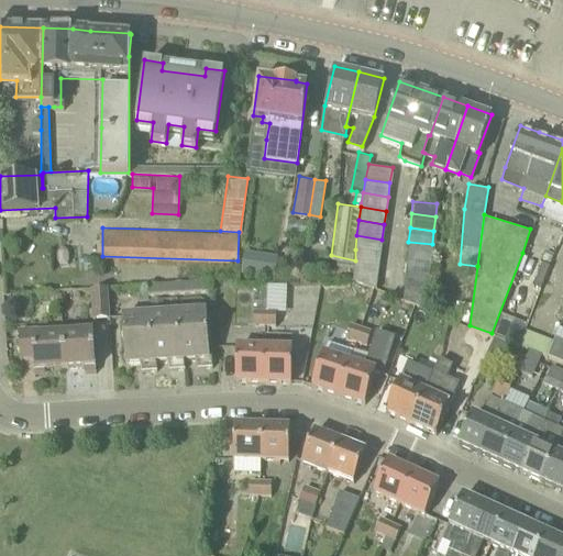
[(355,249),(379,253),(382,240),(356,235),(355,249)]
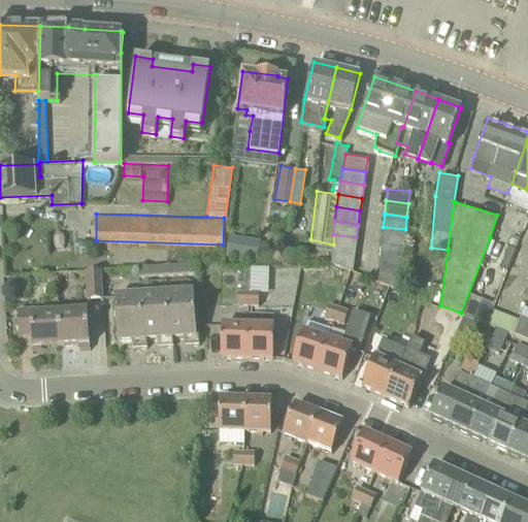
[(382,240),(404,242),(405,229),(383,227),(382,240)]
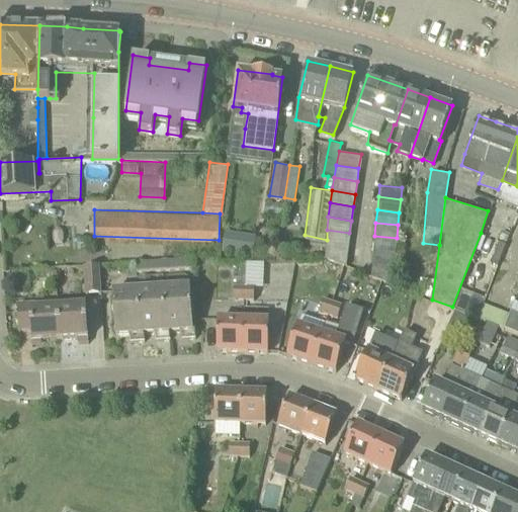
[(233,251),(236,231),(224,229),(221,249),(233,251)]
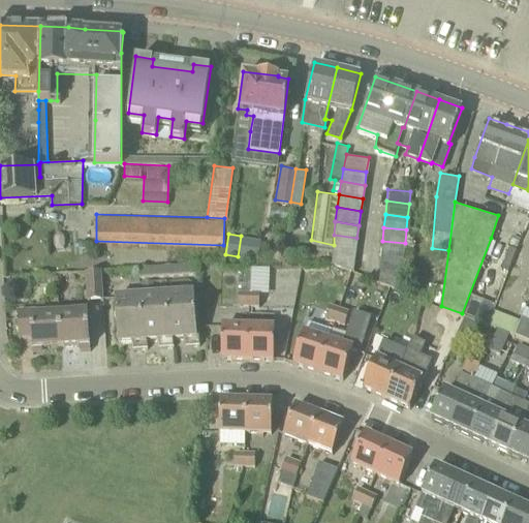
[(334,245),(333,248),(354,252),(356,238),(334,235),(334,245)]
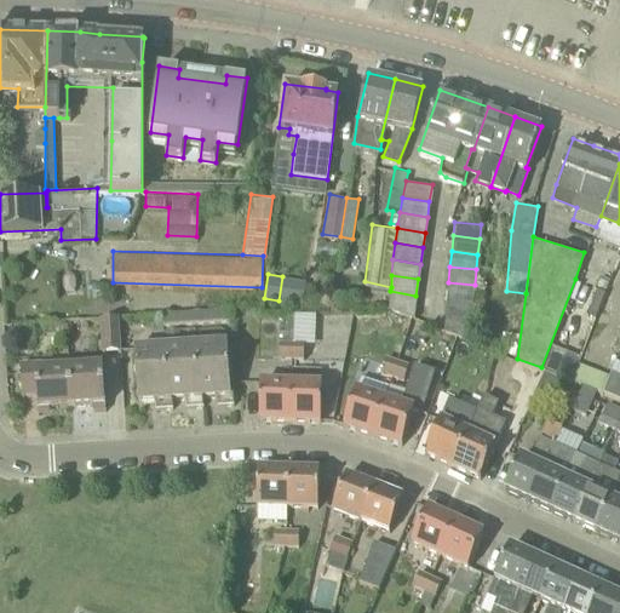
[(472,301),(475,285),(448,282),(447,297),(472,301)]
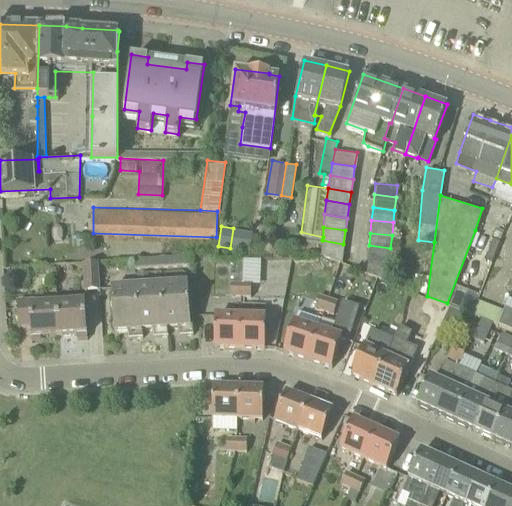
[(340,260),(343,244),(322,240),(322,253),(340,260)]
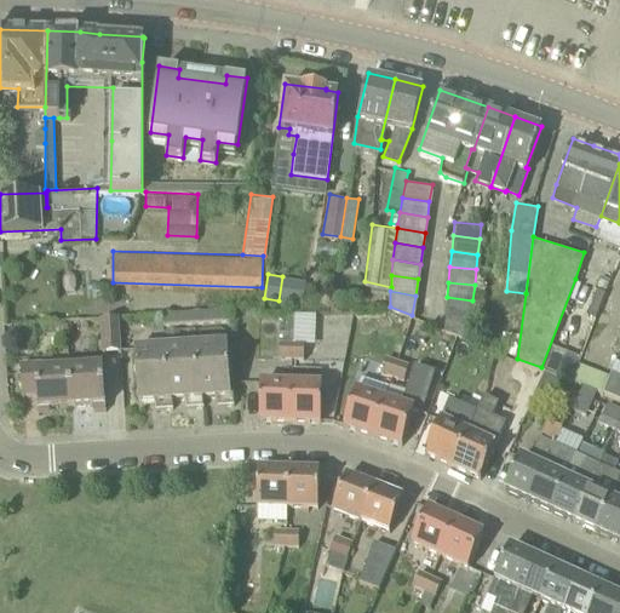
[(447,297),(445,313),(471,315),(472,301),(447,297)]
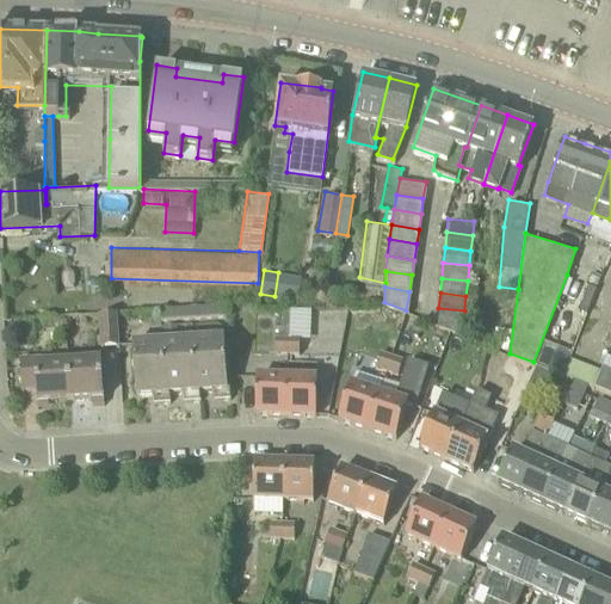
[(229,303),(195,304),(196,315),(229,313),(229,303)]
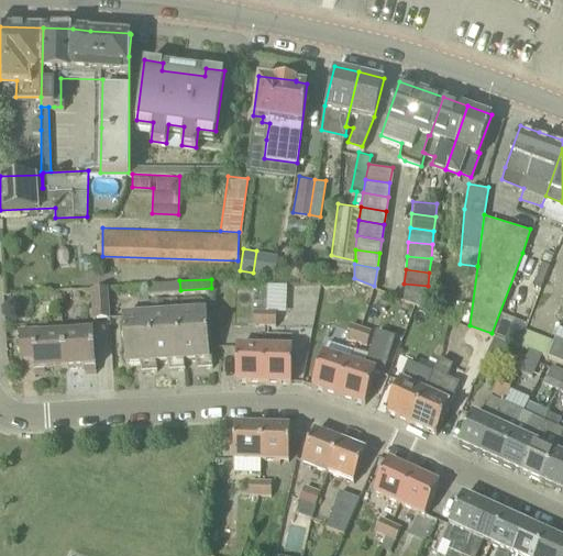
[(148,292),(180,290),(179,280),(147,282),(148,292)]
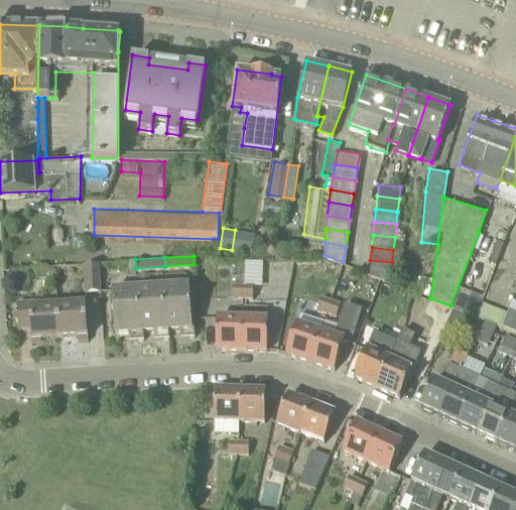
[(232,258),(232,280),(244,280),(244,258),(232,258)]
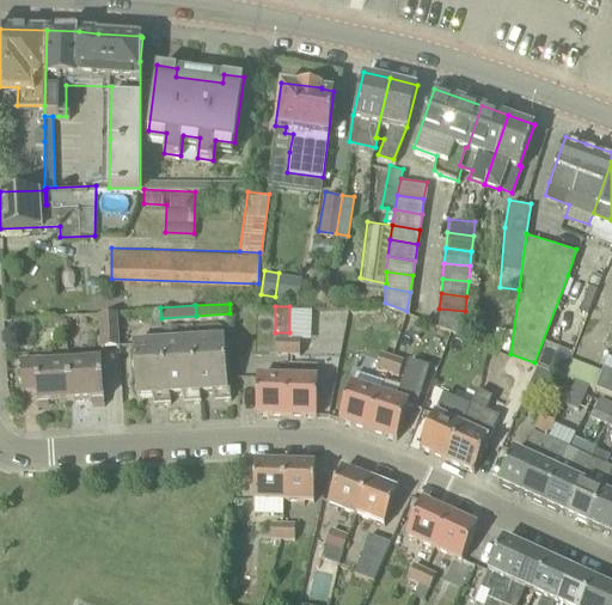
[(312,334),(312,306),(292,306),(291,332),(312,334)]
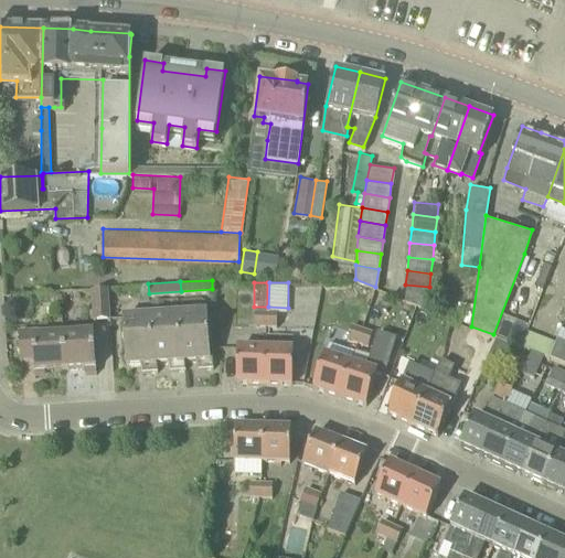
[(427,308),(429,287),(405,285),(404,299),(427,308)]
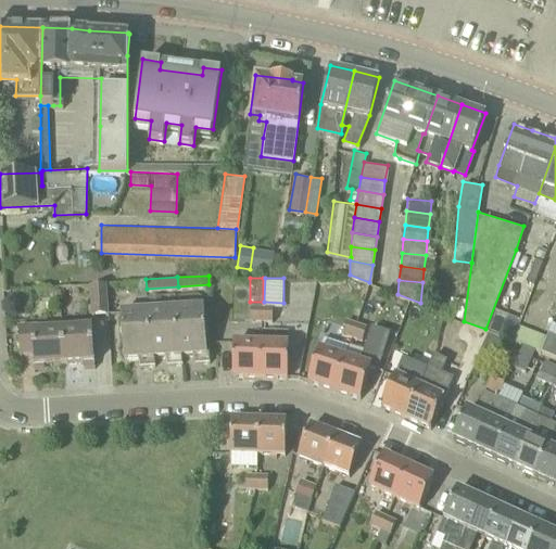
[(109,311),(106,281),(90,282),(91,313),(109,311)]
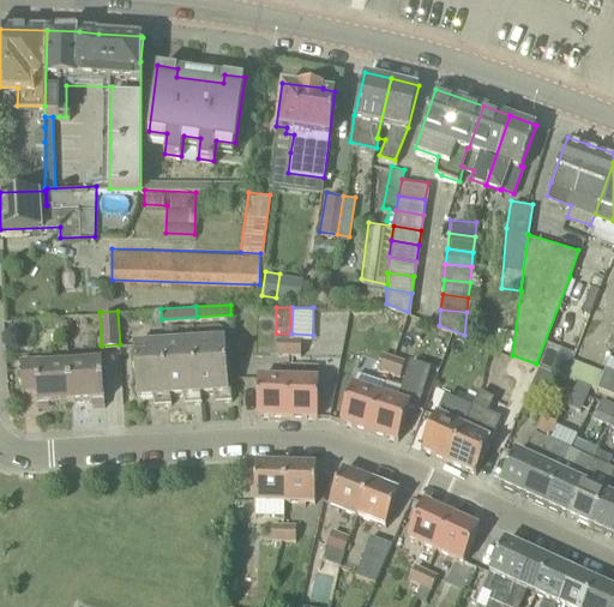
[(66,325),(65,314),(53,316),(54,322),(59,326),(66,325)]
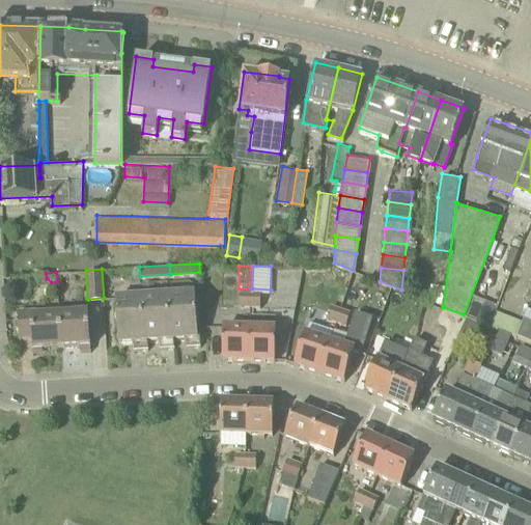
[(197,335),(196,314),(194,291),(171,293),(174,338),(186,337),(186,344),(200,343),(200,335),(197,335)]
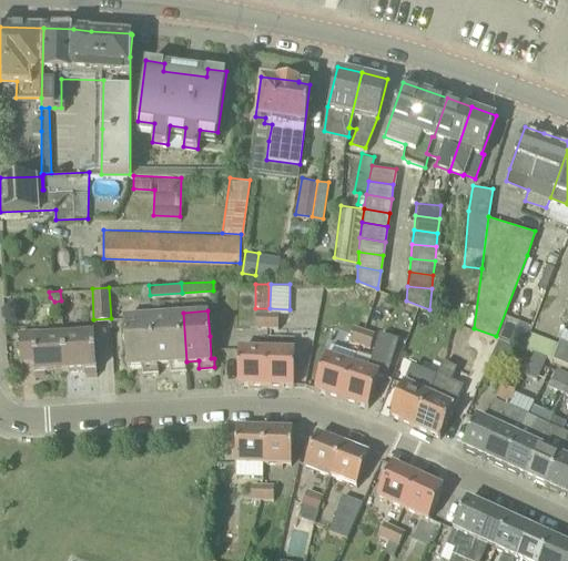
[(255,325),(266,326),(267,312),(255,310),(255,325)]
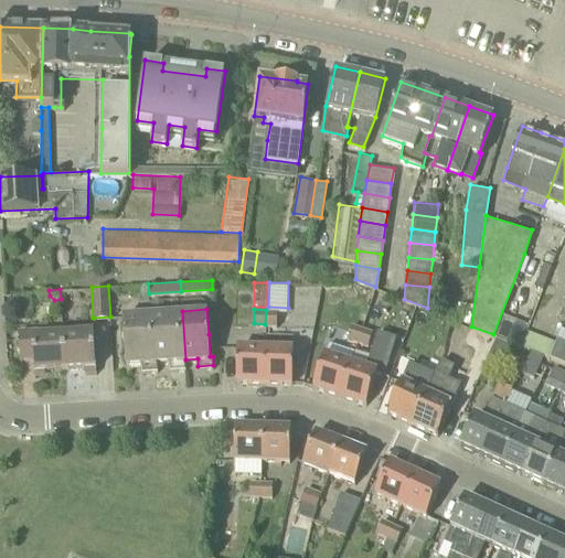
[(266,310),(265,324),(277,324),(277,310),(266,310)]
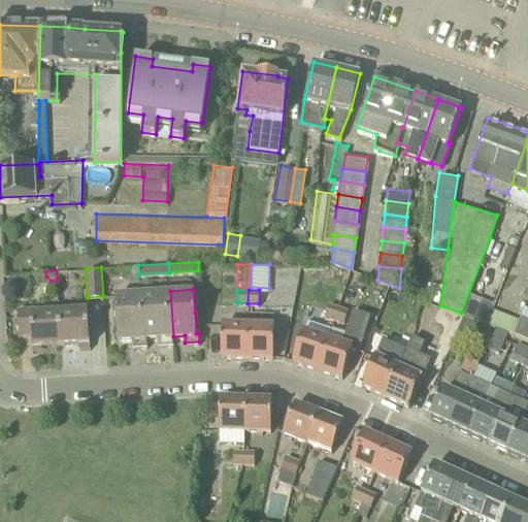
[(173,344),(173,336),(170,291),(144,292),(146,337),(159,337),(159,344),(173,344)]
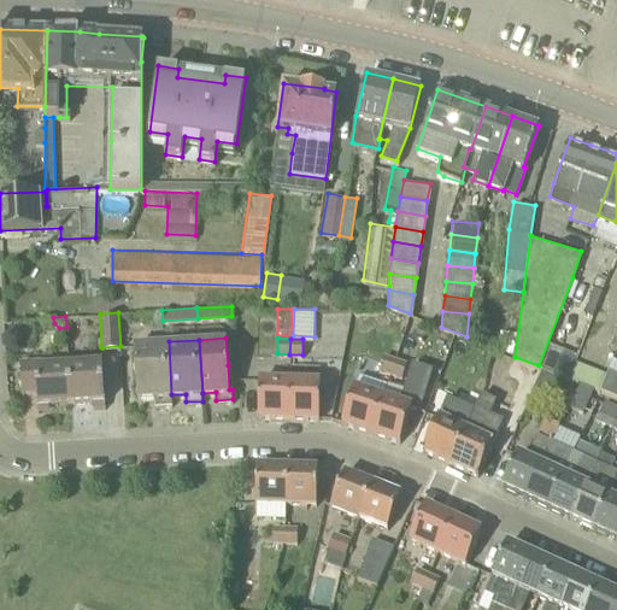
[(134,344),(137,397),(156,396),(156,404),(172,403),(171,394),(169,341),(134,344)]
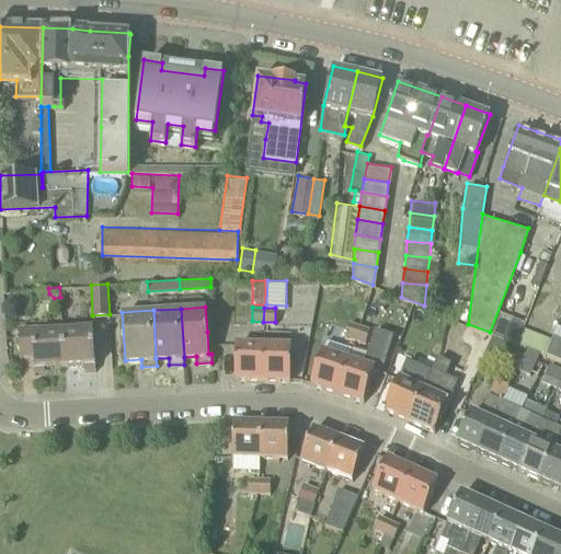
[(517,342),(523,325),(525,319),(514,314),(505,337),(507,338),(517,342)]
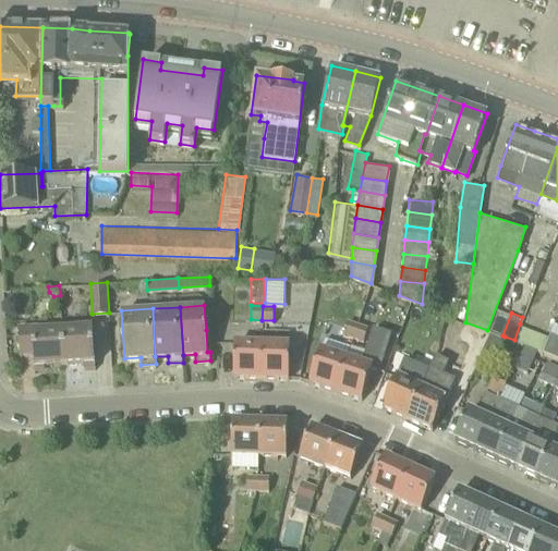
[(343,332),(353,335),(358,322),(347,319),(343,332)]
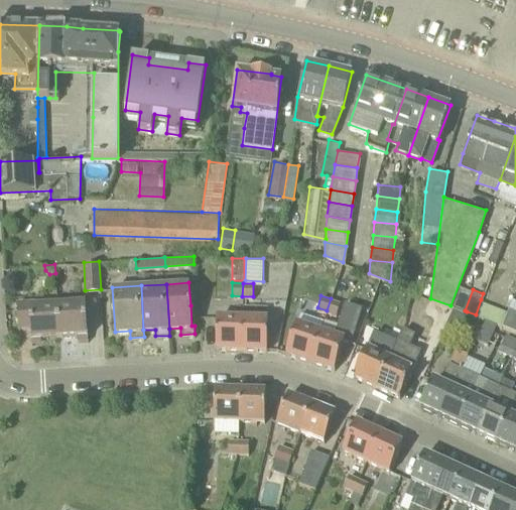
[(59,336),(88,334),(85,296),(71,297),(71,302),(57,302),(59,336)]
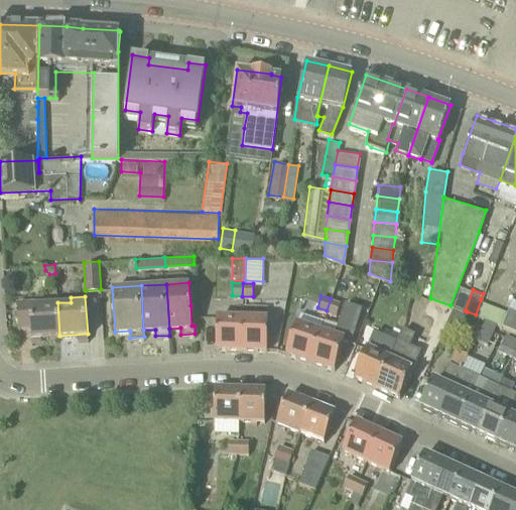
[(331,298),(327,310),(337,313),(341,301),(331,298)]
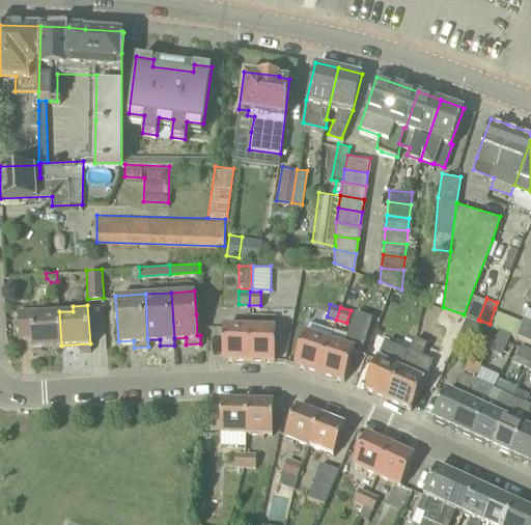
[(17,309),(19,335),(19,336),(31,335),(32,348),(61,346),(59,311),(44,312),(44,308),(17,309)]
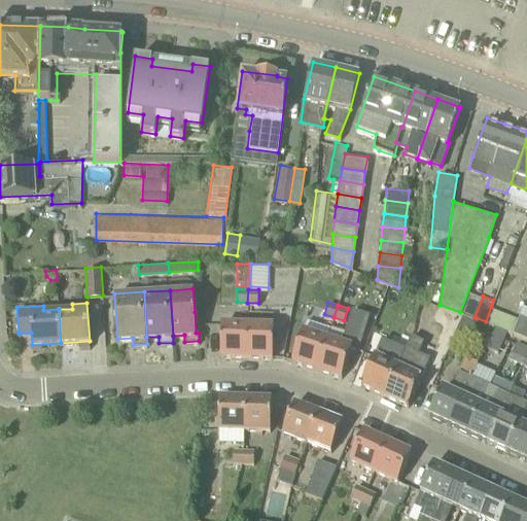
[(486,321),(493,324),(506,330),(508,330),(513,332),(519,317),(491,306),(486,321)]
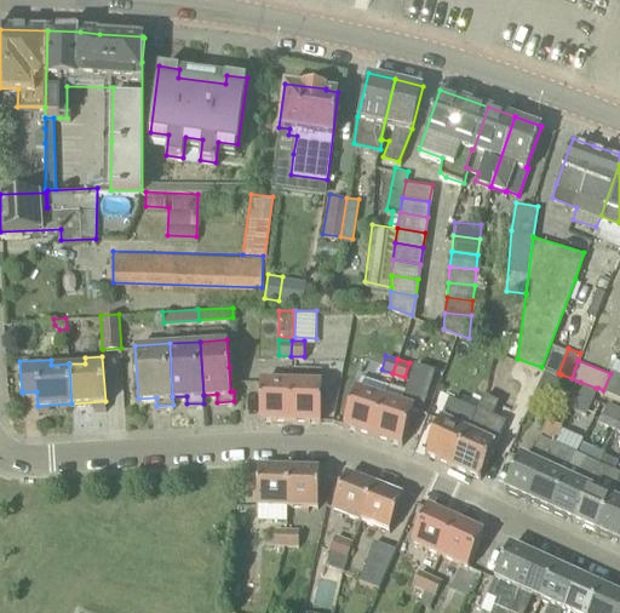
[(402,441),(413,407),(420,410),(435,368),(414,362),(401,401),(385,395),(373,431),(402,441)]
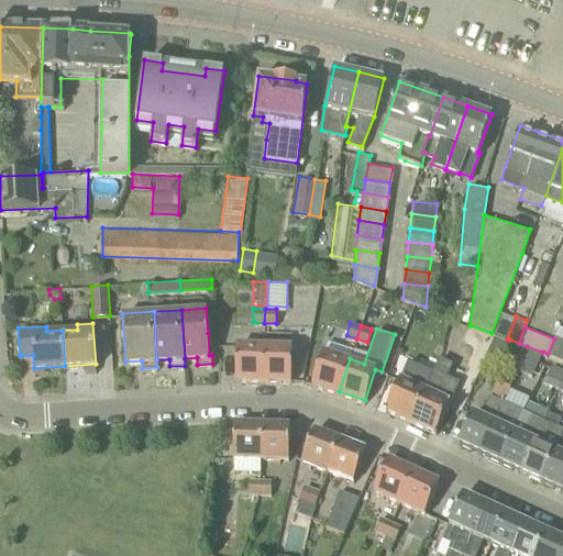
[(508,340),(495,334),(485,358),(498,365),(508,340)]
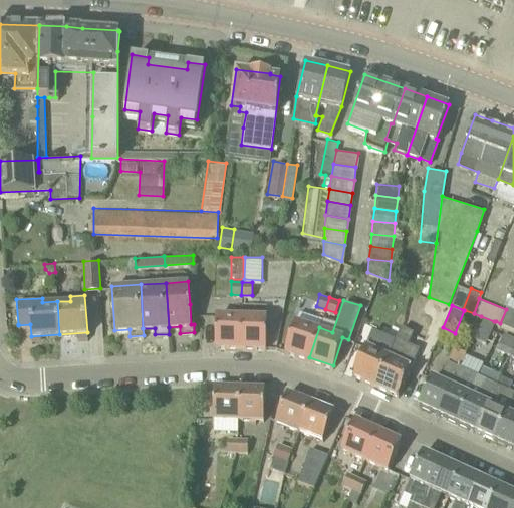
[(513,307),(507,305),(506,309),(500,323),(511,327),(513,328),(513,307)]
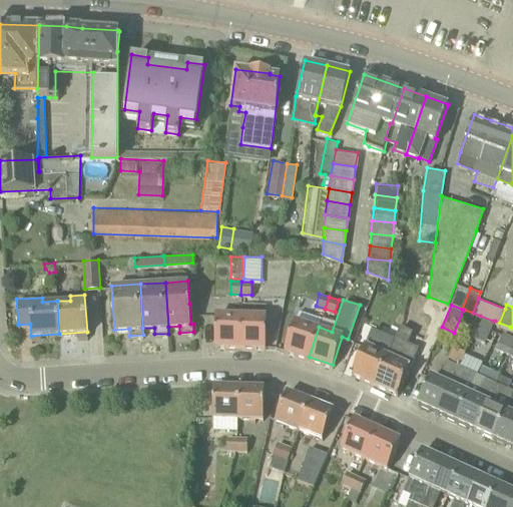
[(215,314),(214,345),(239,345),(240,315),(215,314)]
